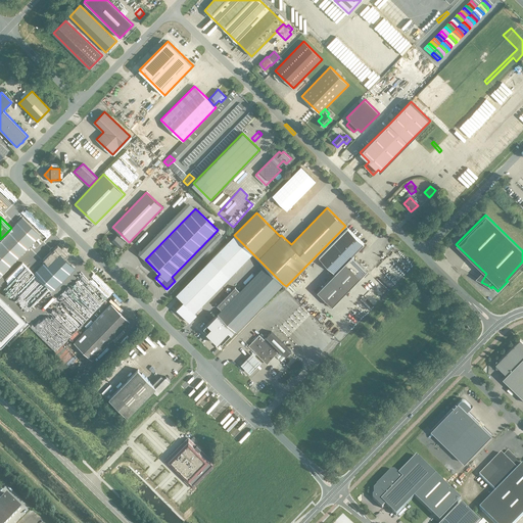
[(21,218),(11,228),(0,239),(0,276),(40,235),(21,218)]
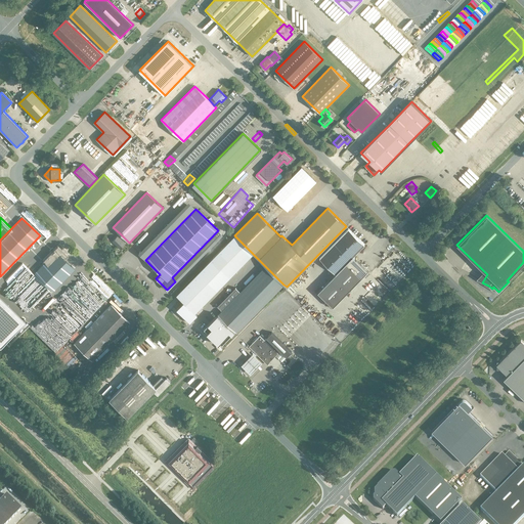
[(41,225),(37,229),(46,237),(49,233),(41,225)]
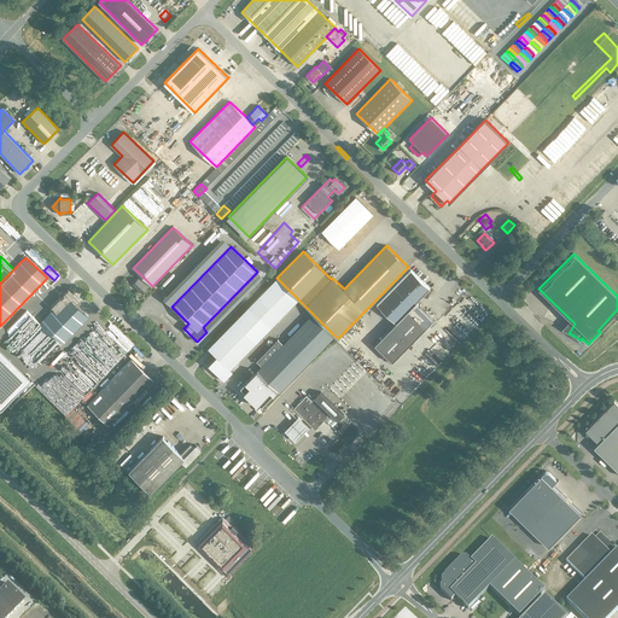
[(377,304),(396,324),(374,345),(392,362),(435,319),(424,309),(423,309),(417,303),(430,289),(410,269),(377,304)]
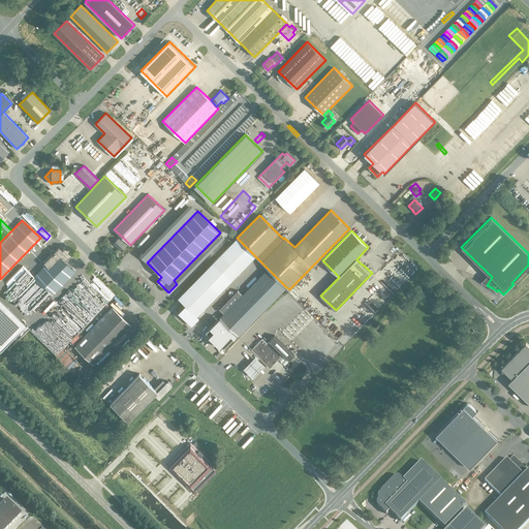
[(121,236),(119,238),(114,244),(121,251),(127,245),(126,245),(128,243),(121,236)]
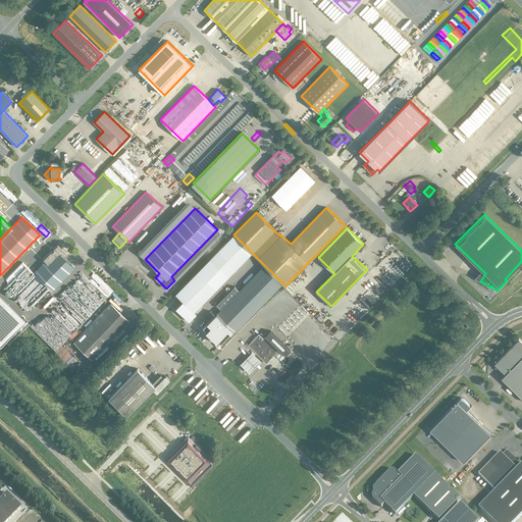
[(176,309),(189,321),(196,315),(194,313),(252,253),(233,236),(175,295),(183,302),(176,309)]
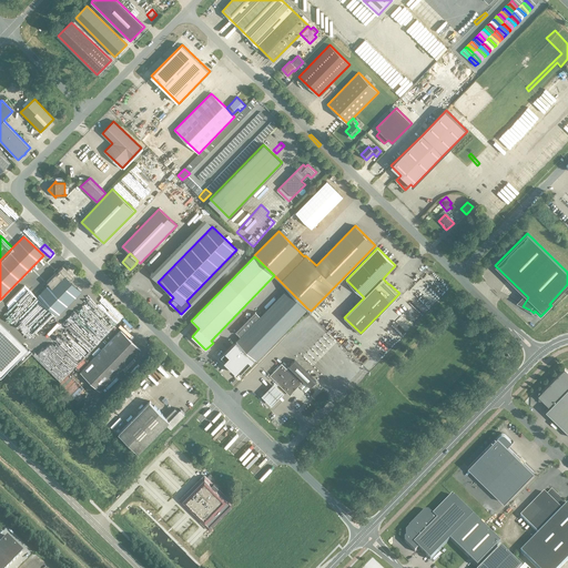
[(21,312),(42,332),(81,292),(70,281),(73,276),(71,274),(64,267),(64,269),(62,266),(58,271),(54,273),(56,273),(47,283),(48,284),(21,312)]
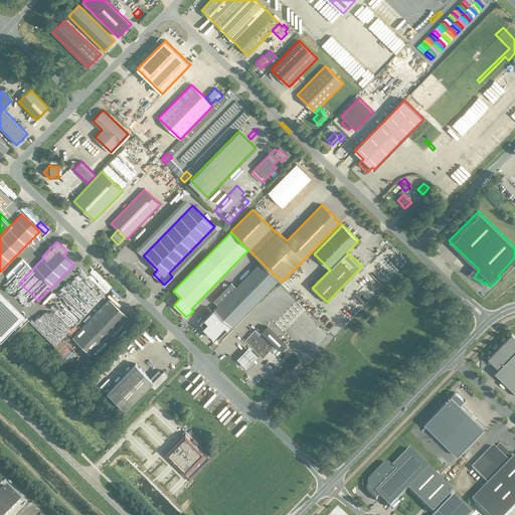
[(218,305),(214,309),(200,324),(203,327),(202,328),(214,339),(214,338),(217,341),(231,326),(233,327),(279,280),(261,262),(235,287),(231,283),(213,301),(218,305)]
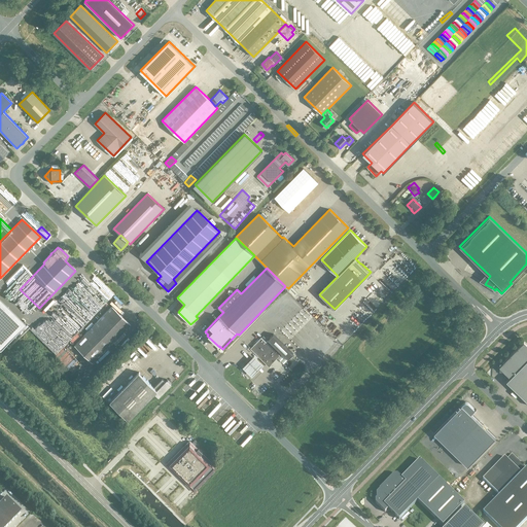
[(98,312),(106,303),(85,284),(66,305),(64,303),(59,308),(76,325),(88,313),(92,317),(95,313),(92,310),(94,308),(98,312)]
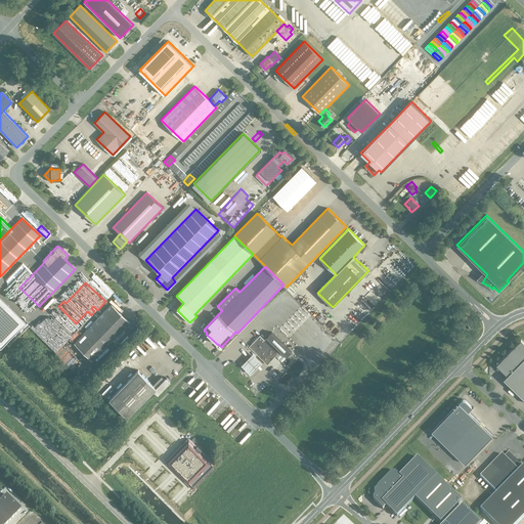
[(92,361),(129,322),(112,305),(74,343),(92,361)]
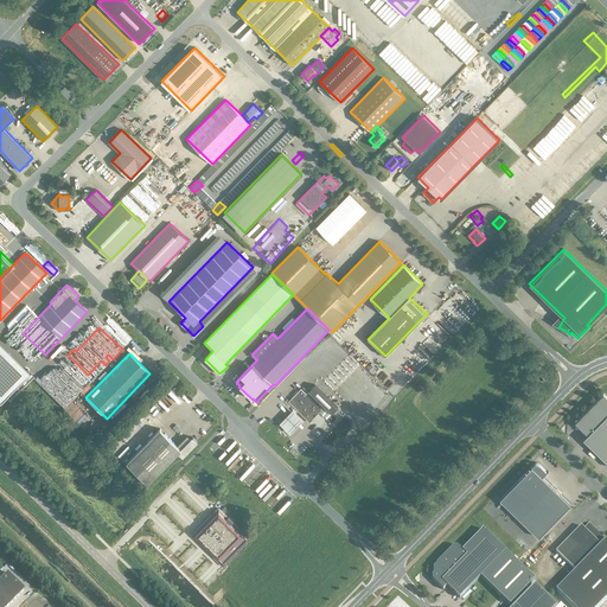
[(324,406),(332,414),(336,410),(338,408),(314,384),(312,388),(308,391),(310,391),(306,394),(301,389),(288,401),(292,406),(298,410),(310,422),(312,420),(323,409),(321,408),(324,406)]
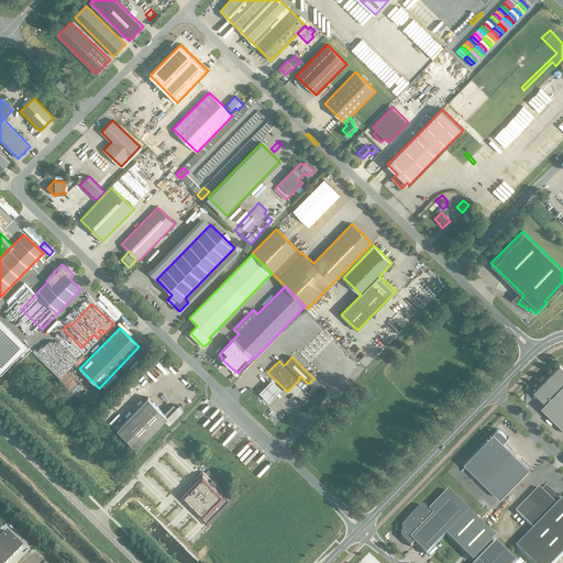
[(562,368),(560,365),(537,388),(534,388),(534,396),(537,396),(545,404),(541,407),(562,429),(562,368)]
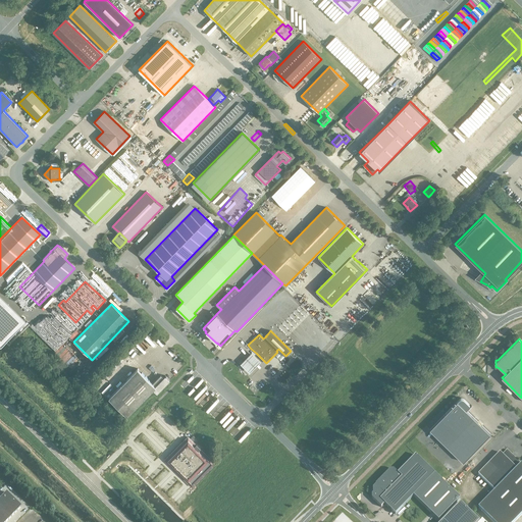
[(260,363),(251,354),(240,365),(249,374),(256,368),(260,363)]
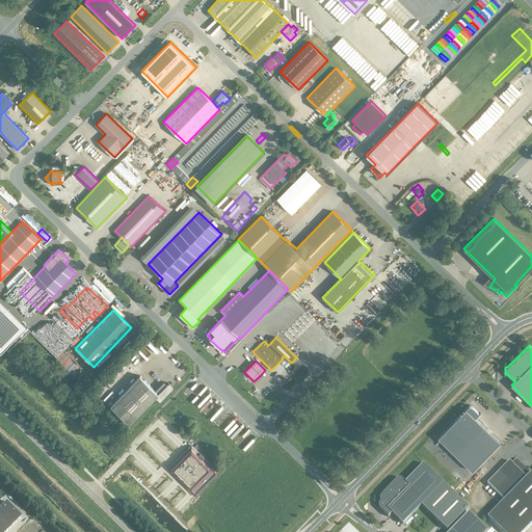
[(164,382),(156,391),(140,376),(111,405),(130,424),(157,397),(160,400),(173,388),(169,383),(168,383),(166,384),(164,382)]
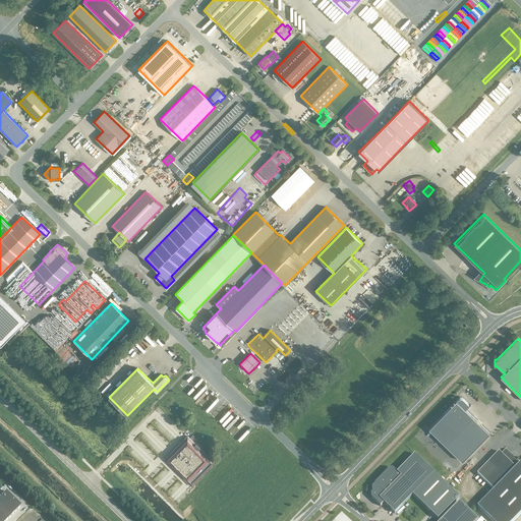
[(462,461),(489,433),(465,410),(470,405),(463,399),(462,398),(461,398),(460,398),(459,398),(458,399),(455,402),(444,414),(429,428),(462,461)]
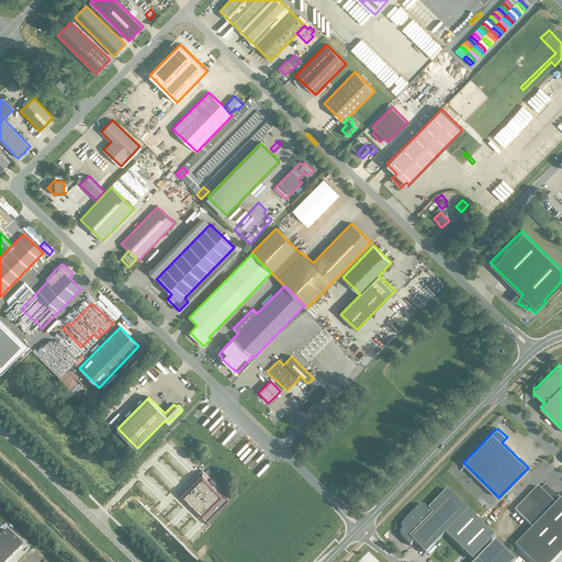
[(201,471),(180,493),(181,494),(179,495),(187,504),(188,503),(192,506),(191,507),(203,519),(206,523),(231,499),(226,495),(214,484),(216,482),(212,479),(211,480),(201,471)]
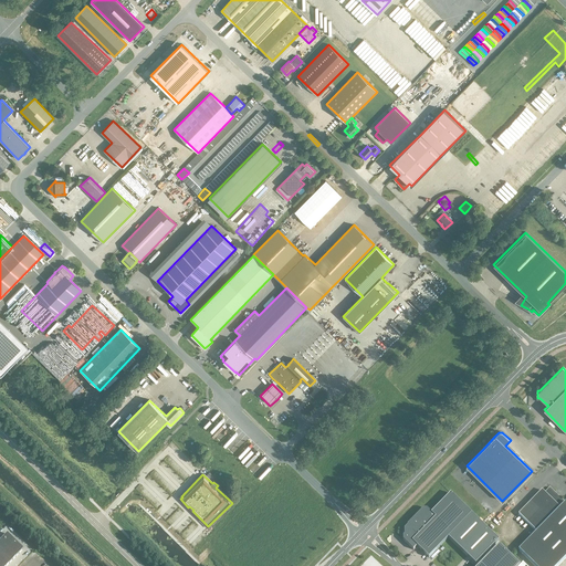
[(536,532),(565,502),(549,488),(545,493),(542,491),(519,515),(536,532)]
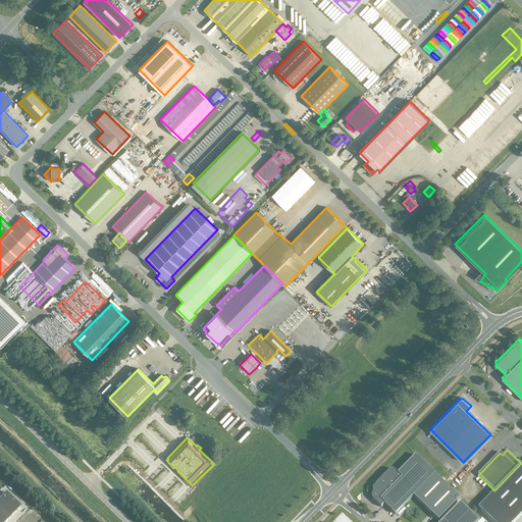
[(398,474),(394,470),(390,470),(376,484),(376,485),(373,488),(373,492),(373,493),(372,494),(372,499),(381,508),(384,504),(396,515),(414,497),(438,521),(460,499),(416,456),(398,474)]
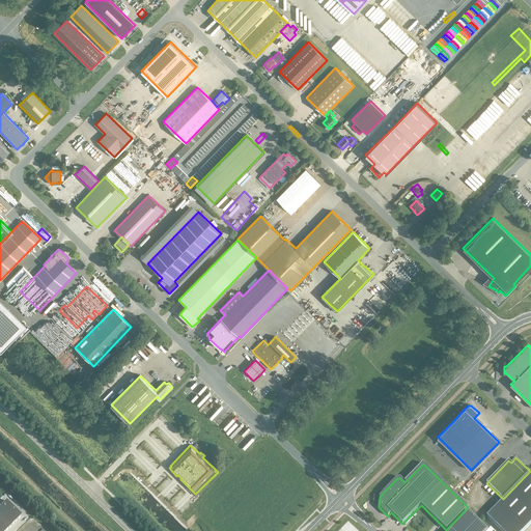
[(486,516),(500,530),(523,530),(530,524),(530,472),(486,516)]
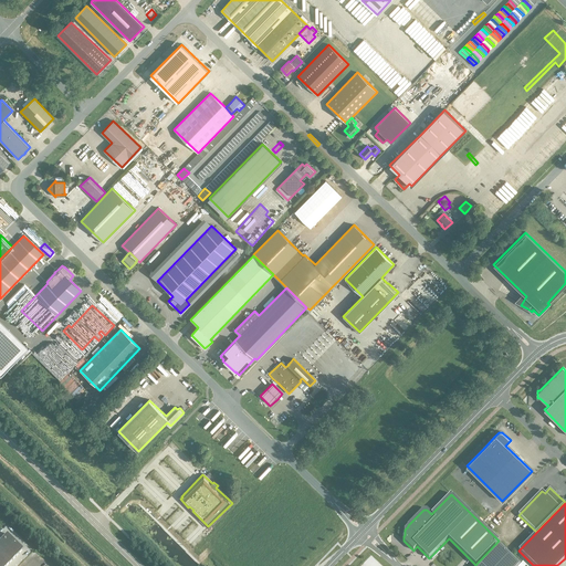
[(311,519),(306,523),(313,530),(325,517),(315,506),(306,515),(311,519)]
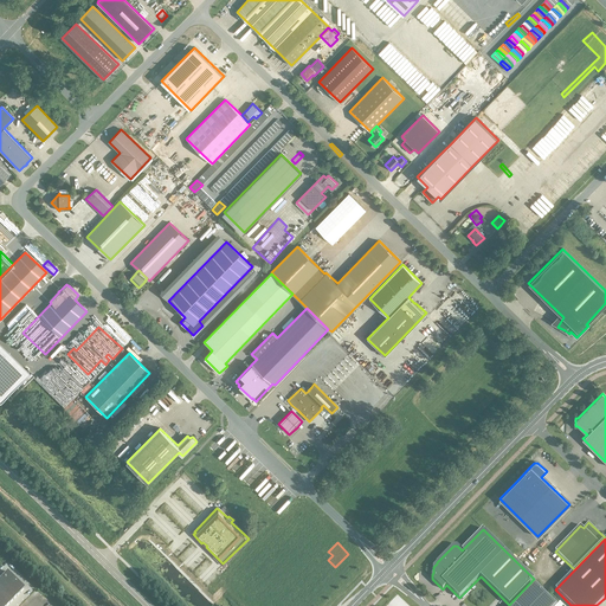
[(12,585),(15,580),(7,572),(2,577),(12,585)]
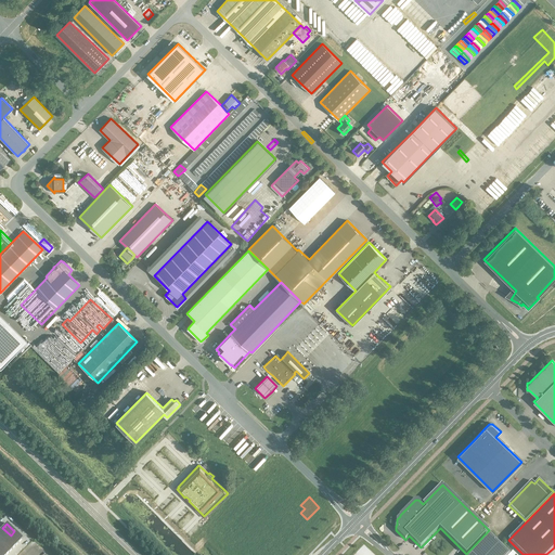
[(0,530),(0,531),(8,539),(11,536),(2,528),(0,530)]
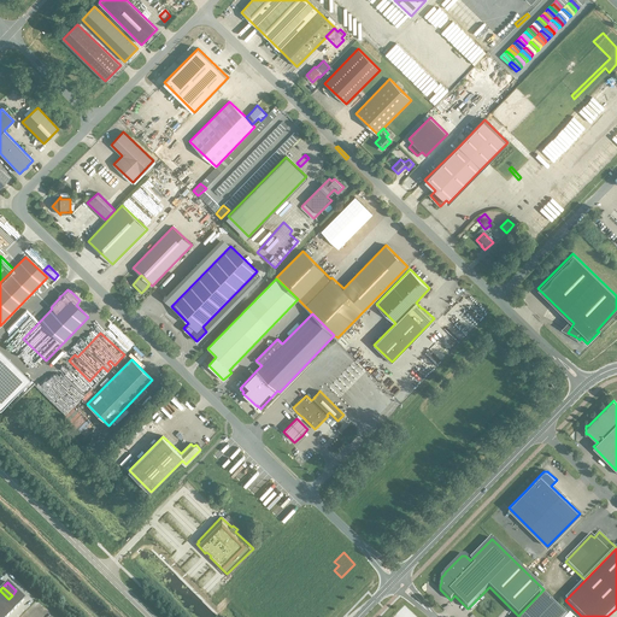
[(16,591),(12,595),(21,604),(24,599),(16,591)]
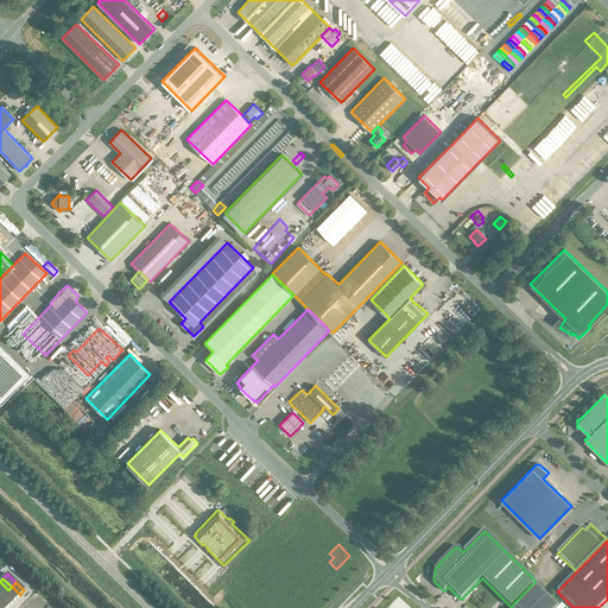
[(17,599),(20,595),(12,587),(8,590),(17,599)]
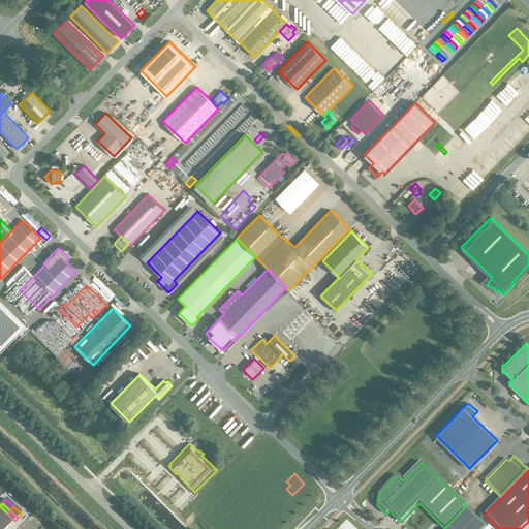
[(486,528),(467,510),(447,528),(486,528)]
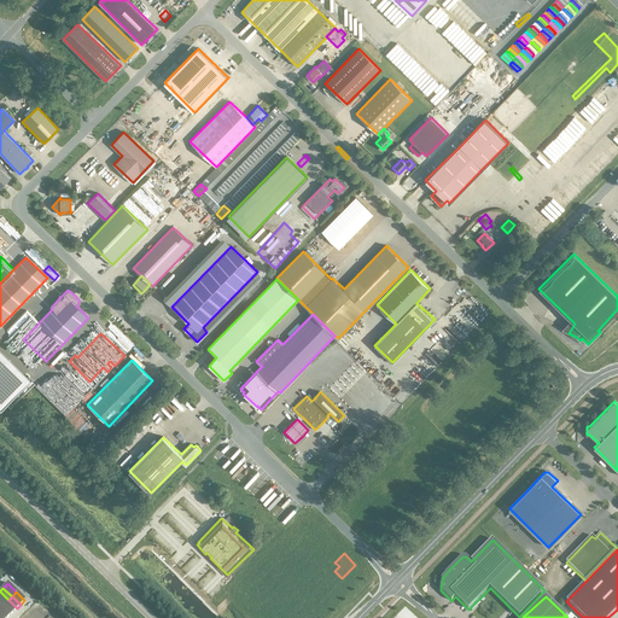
[(5,604),(13,612),(17,608),(9,600),(5,604)]
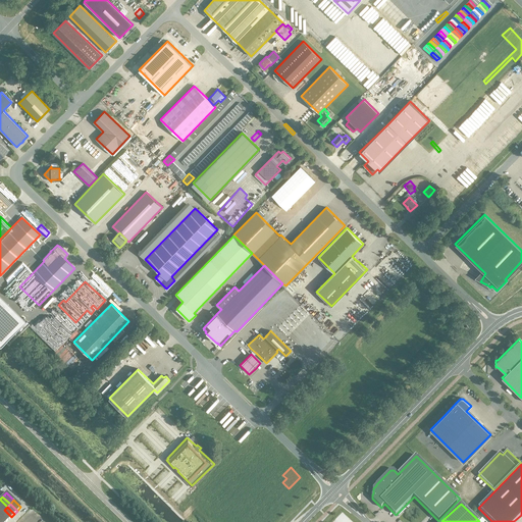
[(4,510),(1,513),(8,520),(11,517),(4,510)]
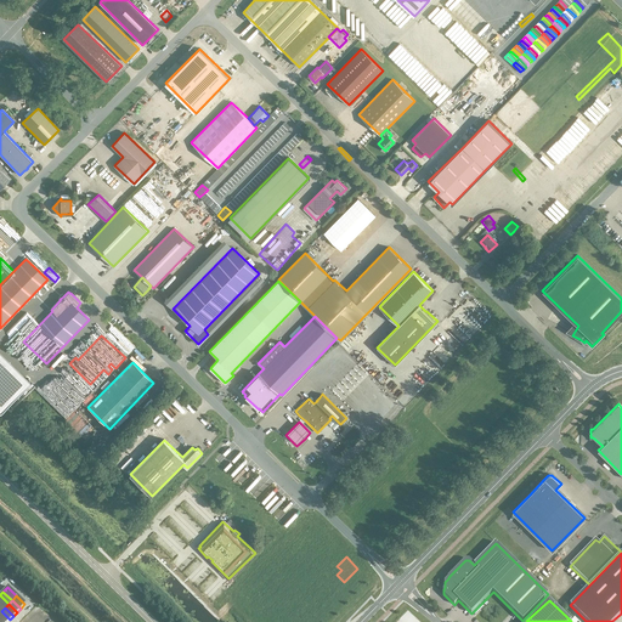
[(0,611),(0,617),(4,621),(7,621),(10,620),(1,611),(0,611)]
